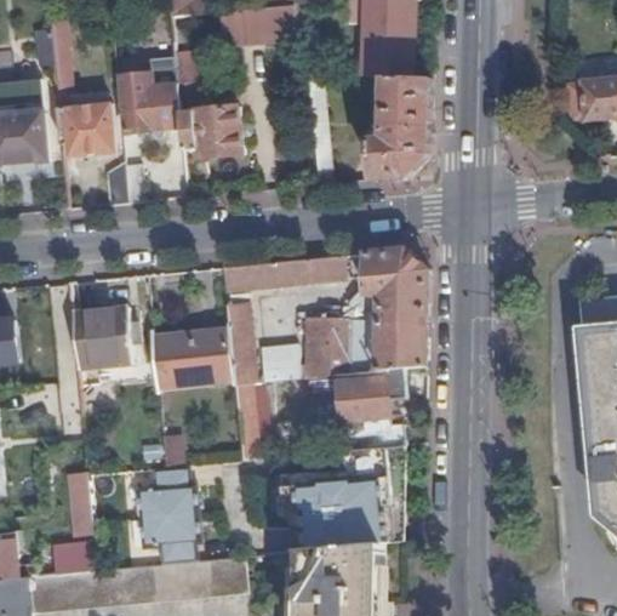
[(415,78),(416,0),(365,0),(363,80),(388,79),(415,78)]
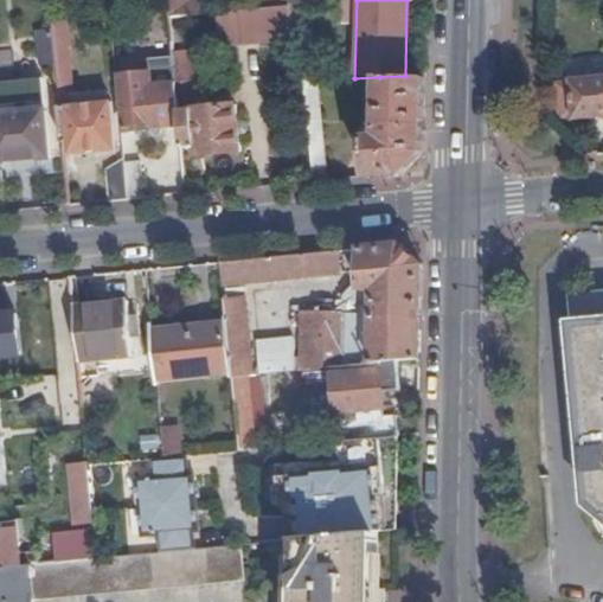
[(300,33),(296,10),(289,11),(292,34),(300,33)]
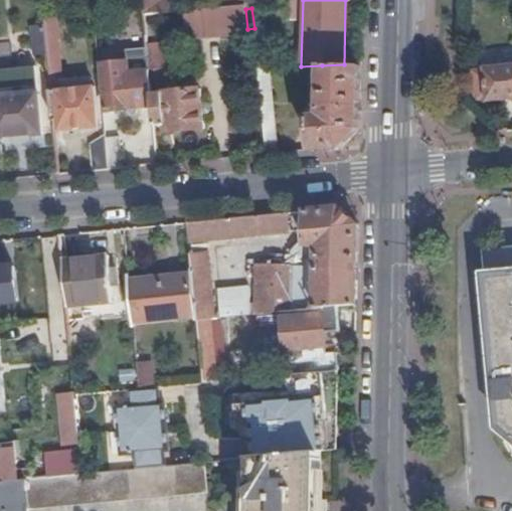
[(247,31),(247,29),(245,9),(184,17),(186,34),(181,35),(181,40),(207,37),(208,43),(220,41),(222,34),(247,31)]
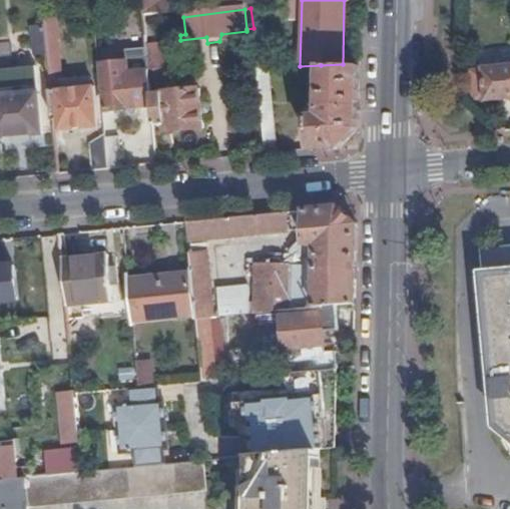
[(42,23),(49,88),(54,88),(58,128),(96,124),(92,84),(89,84),(79,85),(68,87),(58,88),(57,79),(51,23),(42,23)]
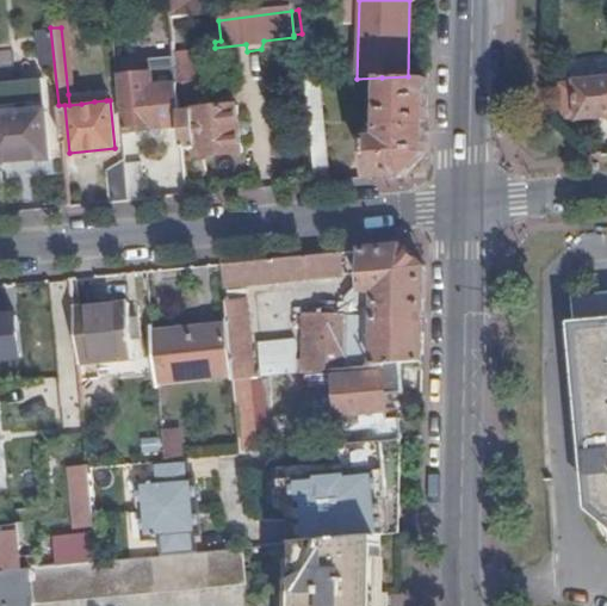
[(124,130),(179,125),(178,107),(172,55),(171,39),(154,41),(158,82),(150,82),(149,70),(119,74),(124,130)]
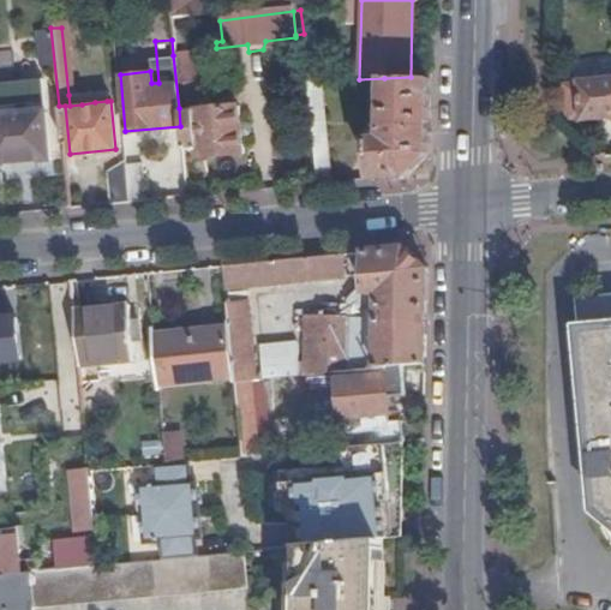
[(173,55),(179,108),(197,106),(192,53),(173,55)]
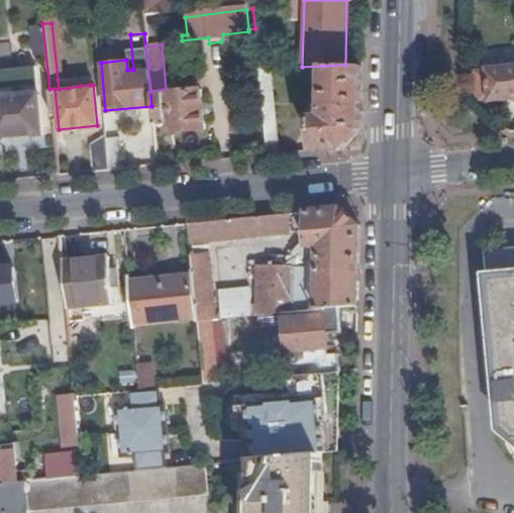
[(488,98),(513,95),(513,58),(509,59),(509,65),(485,67),(488,98)]
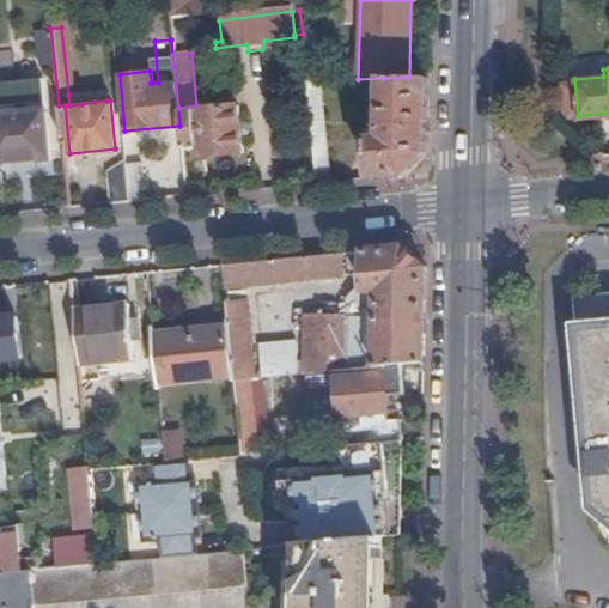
[(0,211),(4,211),(0,169),(0,160),(50,156),(42,76),(0,79),(0,211)]
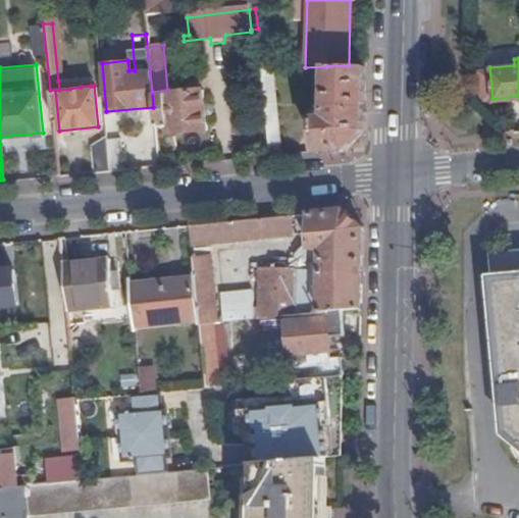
[(363,100),(364,64),(349,65),(326,66),(326,92),(313,93),(312,105),(325,104),(325,119),(313,120),(316,150),(345,147),(363,128),(363,100)]
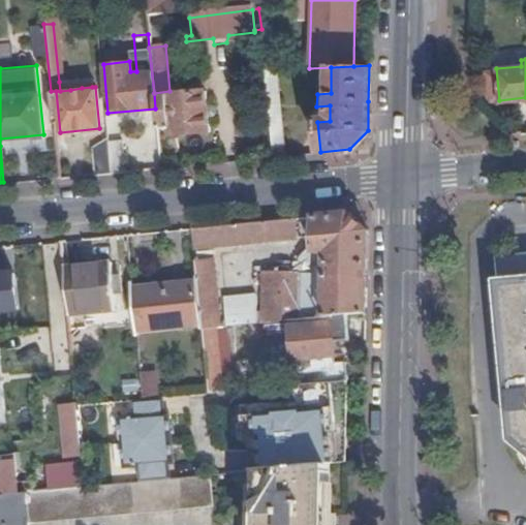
[(82,88),(92,87),(91,79),(59,82),(60,91),(70,90),(82,88)]
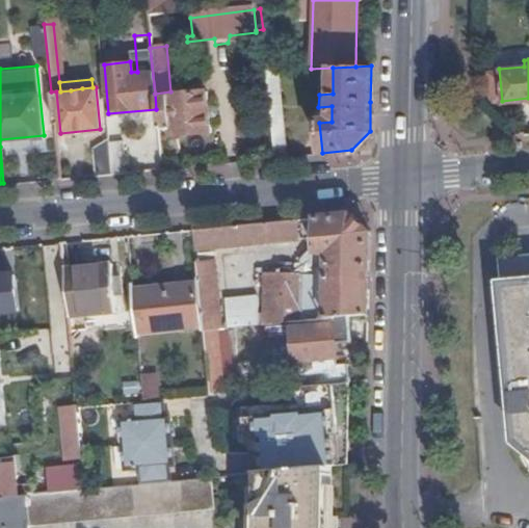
[(156,109),(158,127),(170,126),(172,136),(210,131),(206,91),(167,96),(168,107),(156,109)]
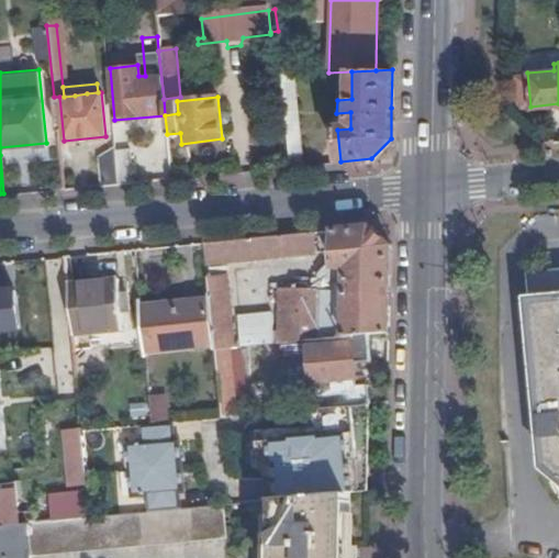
[(99,185),(116,183),(113,148),(112,145),(103,146),(96,151),(99,185)]
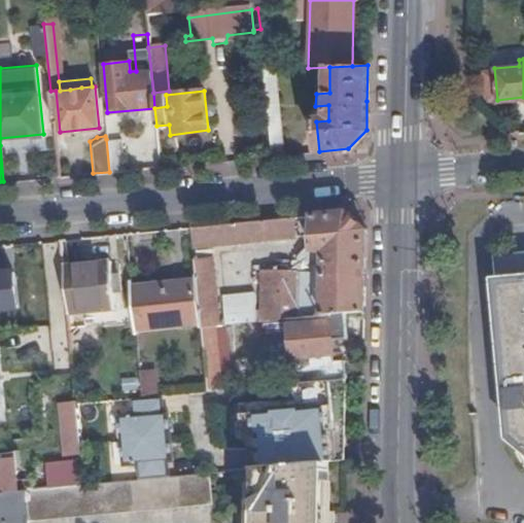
[(109,172),(123,170),(119,138),(106,139),(109,172)]
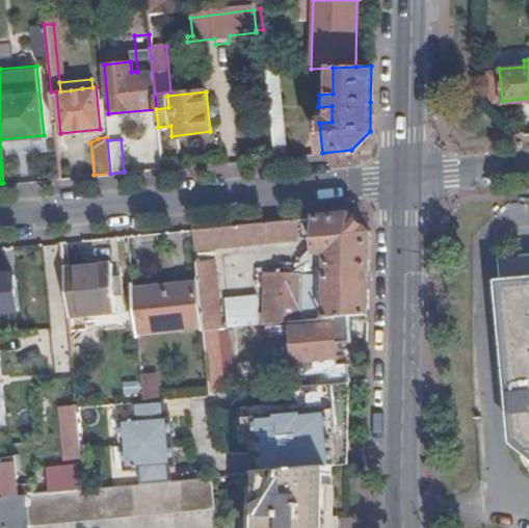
[(348,213),(309,216),(309,228),(314,228),(313,252),(329,252),(329,259),(327,259),(326,262),(317,262),(318,266),(326,267),(326,274),(301,272),(292,272),(263,271),(263,322),(334,316),(348,315),(366,313),(367,269),(368,232),(360,223),(348,213)]
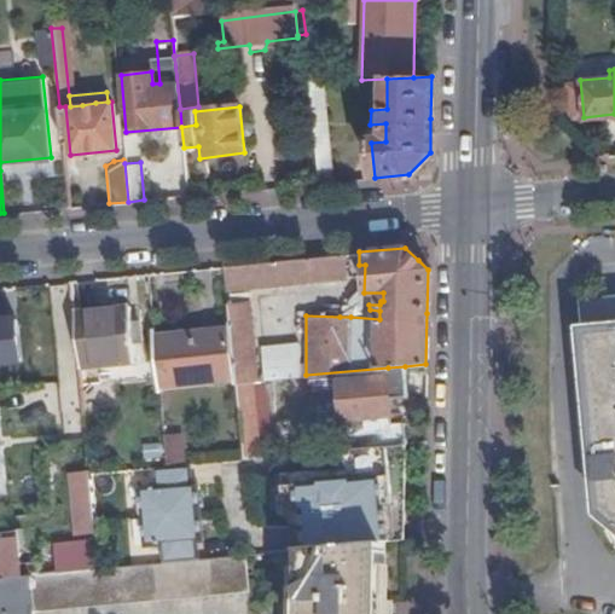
[(342,254),(222,265),(226,289),(344,277),(342,254)]
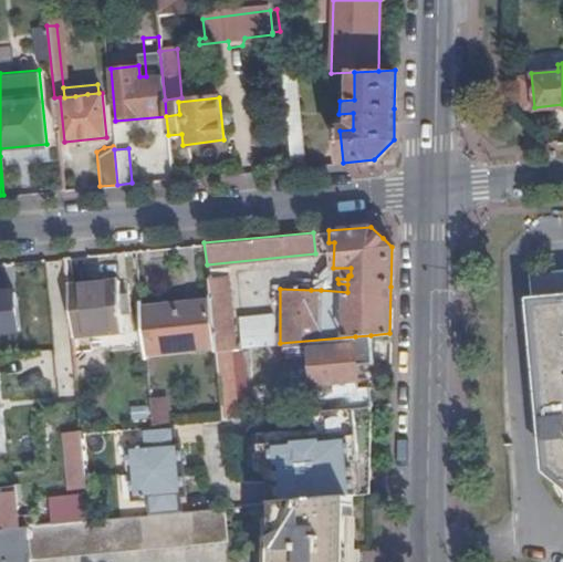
[(562,269),(519,274),(531,461),(562,489),(562,269)]
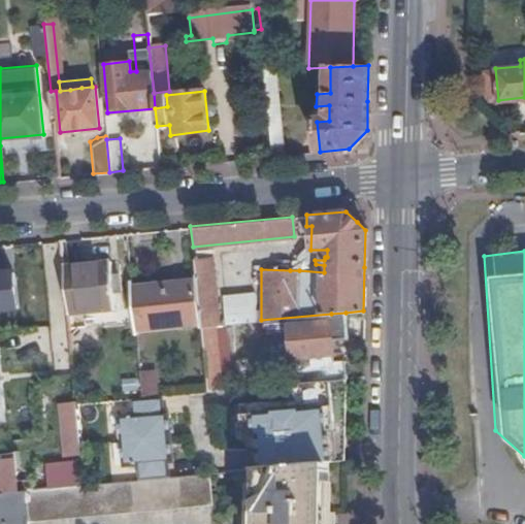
[(193,255),(195,276),(200,322),(200,326),(215,324),(218,324),(211,257),(206,258),(205,253),(193,255)]
